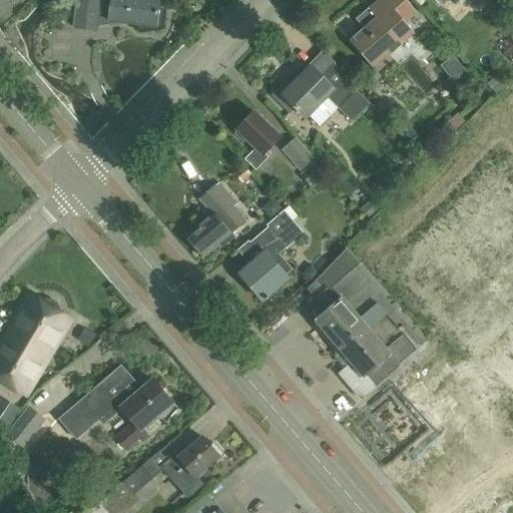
[(0,0),(0,15),(17,0),(0,0)]
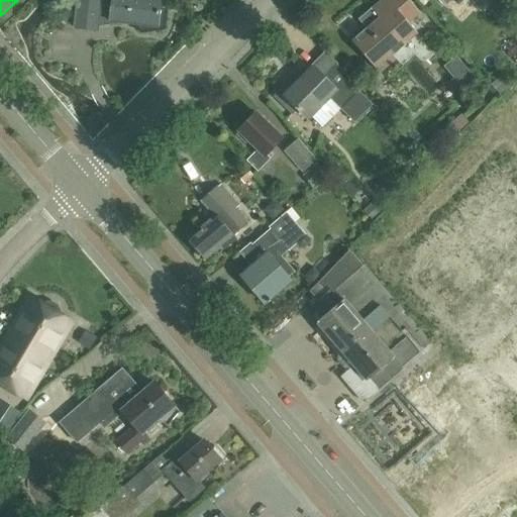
[(165,29),(168,10),(160,9),(160,0),(77,0),(75,28),(97,30),(99,20),(139,25),(140,33),(165,29)]
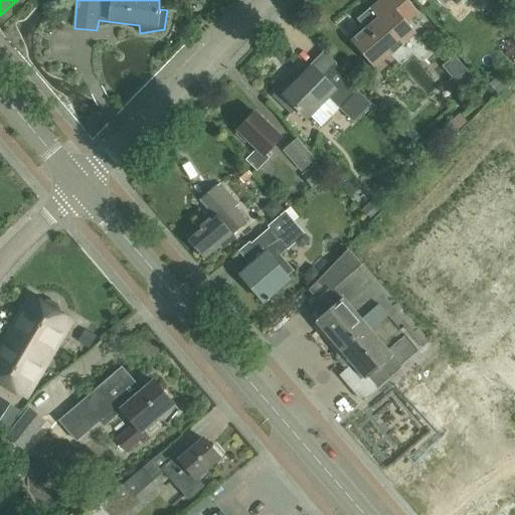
[(404,0),(382,0),(365,15),(364,26),(367,29),(352,41),(375,68),(415,34),(406,24),(417,14),(404,0)]
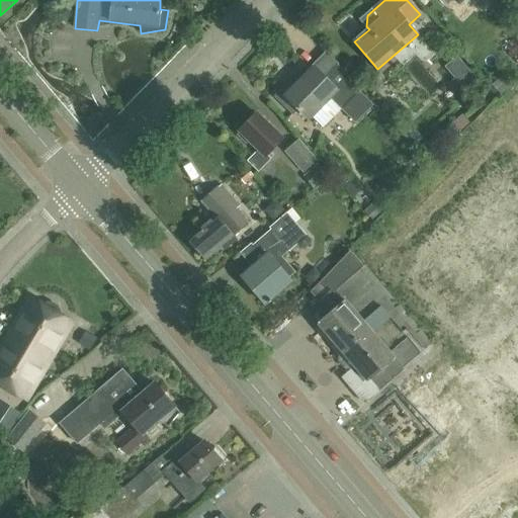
[(293,111),(298,106),(310,117),(328,97),(356,123),(373,105),(359,91),(361,89),(337,66),(326,78),(315,68),(305,78),(298,72),(276,95),(293,111)]
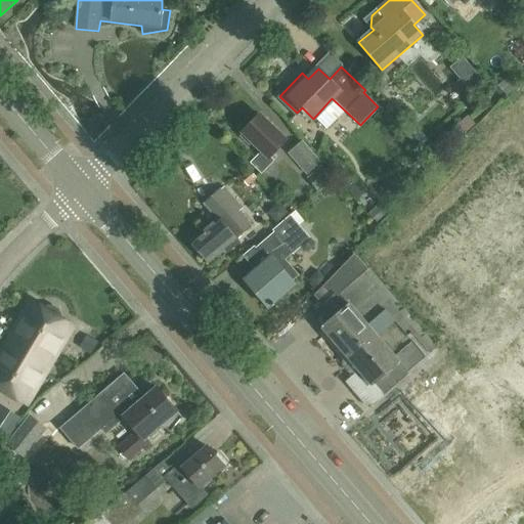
[(271,157),(287,140),(259,115),(242,132),(262,151),(251,163),(261,173),(274,160),(271,157)]
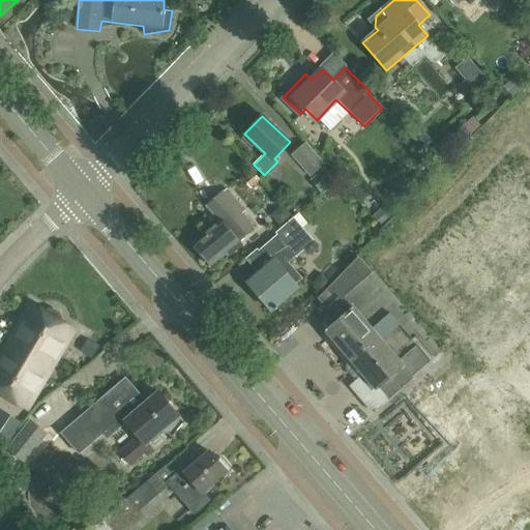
[(311,178),(325,166),(305,144),(291,156),(311,178)]
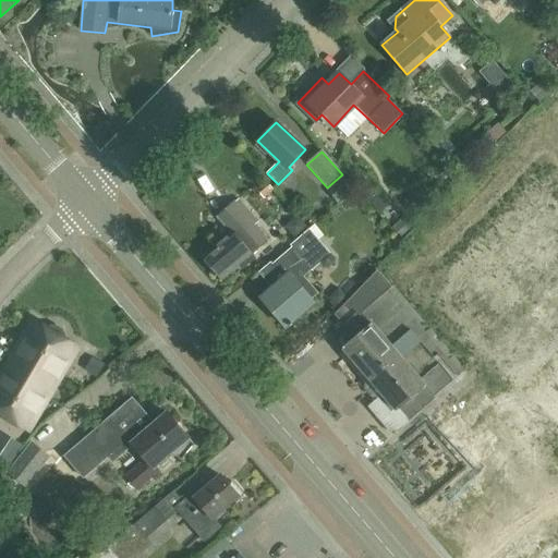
[(502,154),(496,160),(506,170),(512,162),(502,154)]
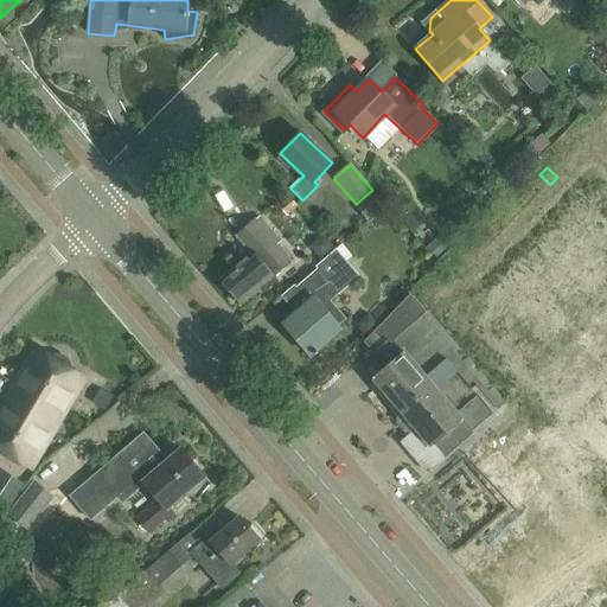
[(528,186),(521,193),(530,204),(537,197),(528,186)]
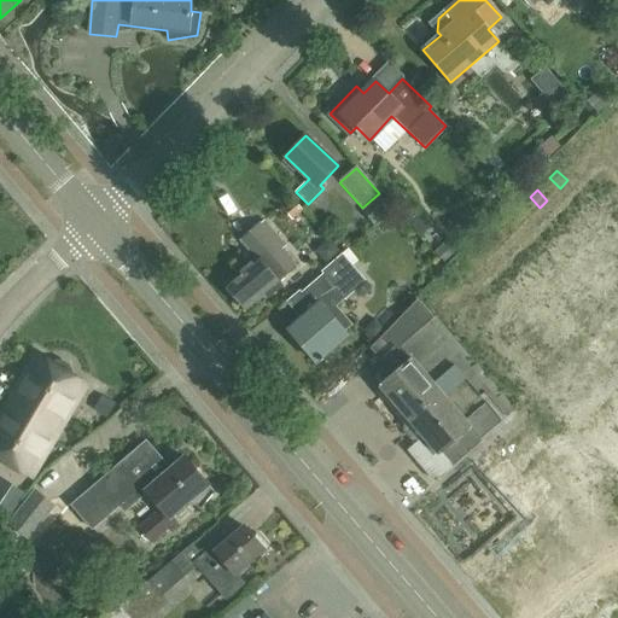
[(373,225),(391,210),(379,197),(362,213),(373,225)]
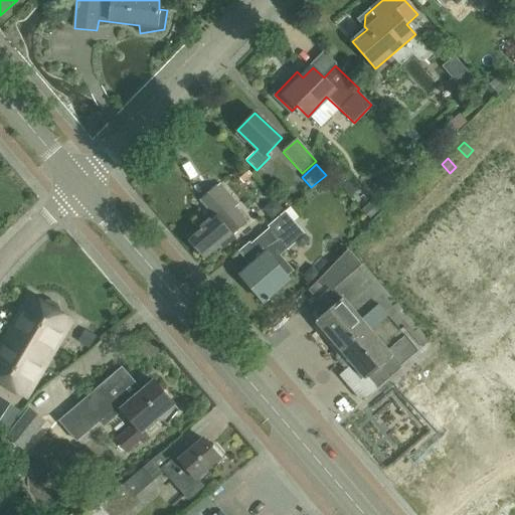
[(442,164),(436,170),(444,179),(450,173),(442,164)]
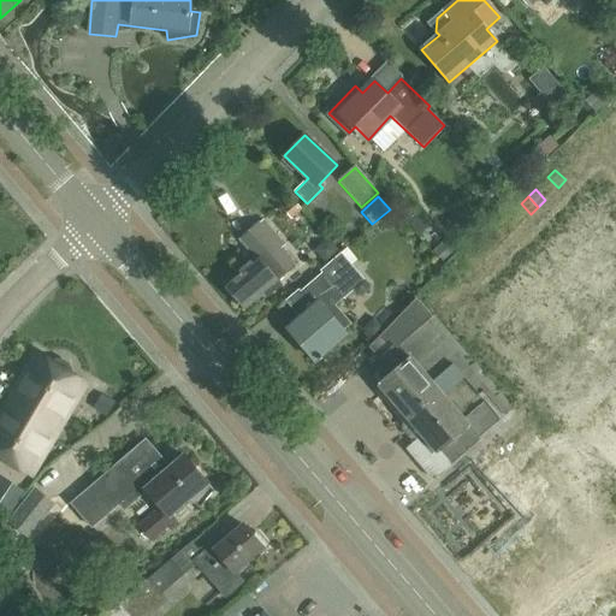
[(615,208),(611,205),(592,224),(615,247),(615,208)]
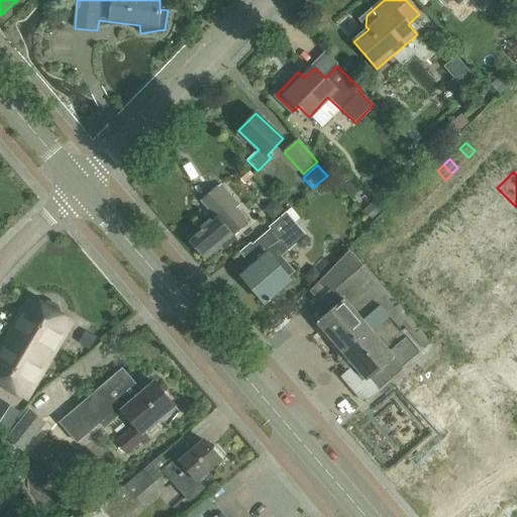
[(189,243),(194,250),(195,250),(198,250),(205,259),(221,245),(224,248),(235,238),(233,235),(247,223),(217,187),(202,200),(214,214),(188,237),(189,239),(189,243)]
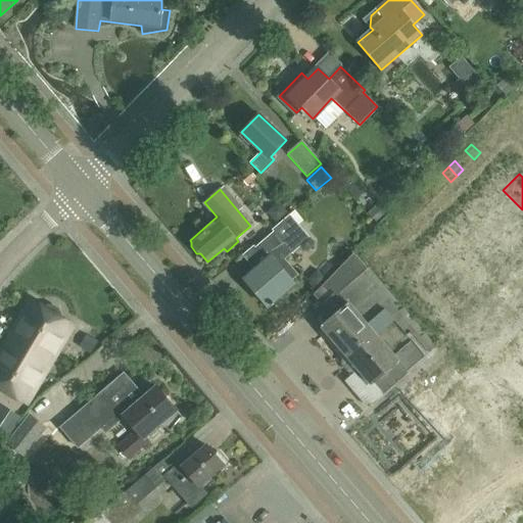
[(522,209),(503,190),(487,205),(513,231),(522,221),(522,209)]
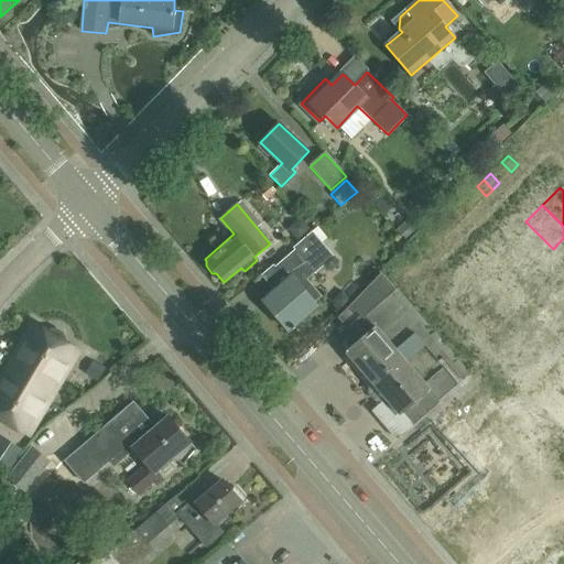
[(456,206),(449,213),(459,223),(466,216),(456,206)]
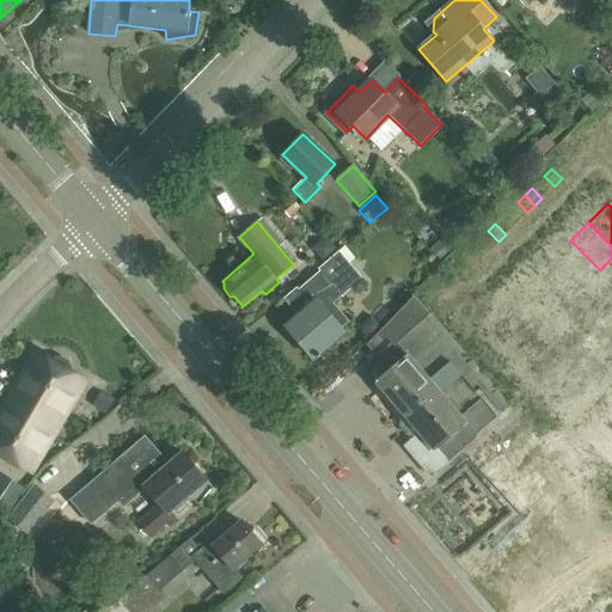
[(488,231),(481,238),(491,249),(499,242),(488,231)]
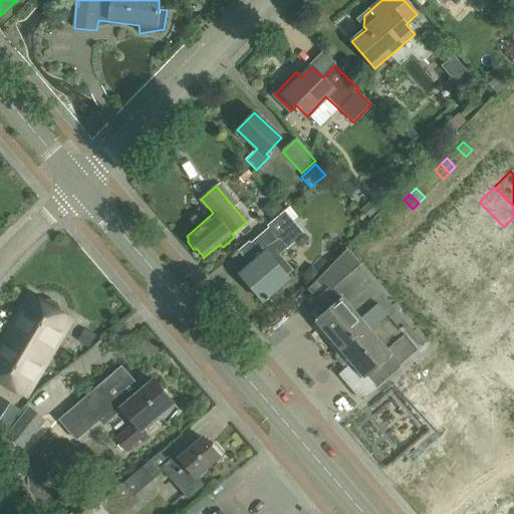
[(479,202),(463,217),(489,243),(504,227),(479,202)]
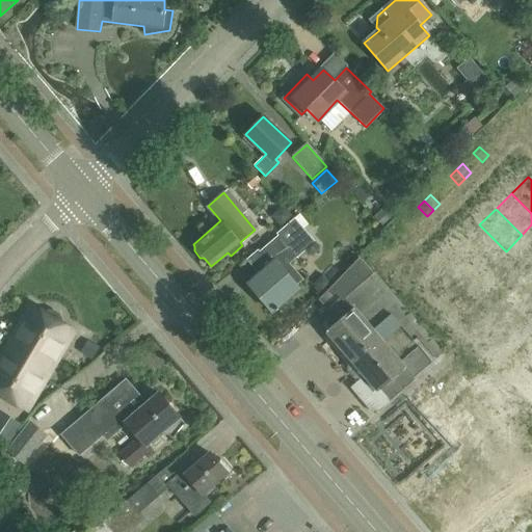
[(294,220),(290,224),(276,236),(278,238),(260,254),(270,265),(248,284),(272,313),(274,311),(276,312),(280,309),(277,308),(299,289),(297,287),(303,282),(289,264),(314,242),(294,220)]
